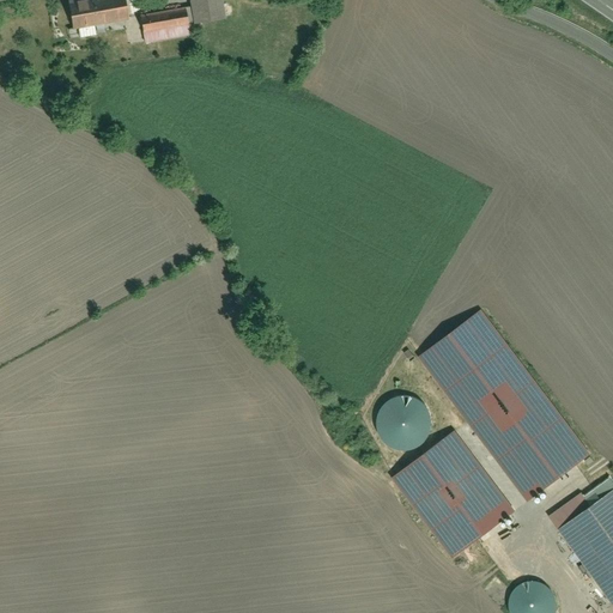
[(125,0),(76,0),(70,1),(74,28),(128,17),(125,0)]
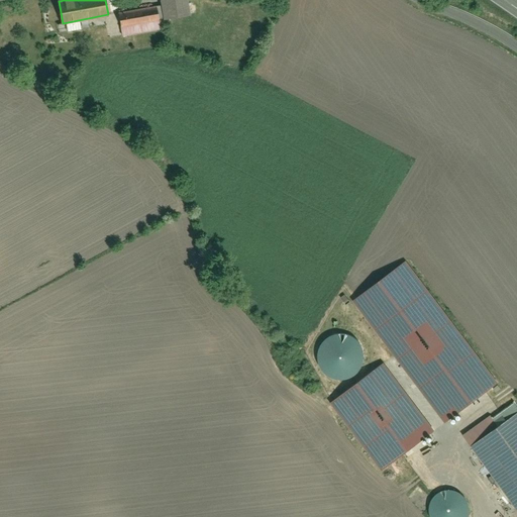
[(184,17),(181,0),(158,0),(162,21),(184,17)]
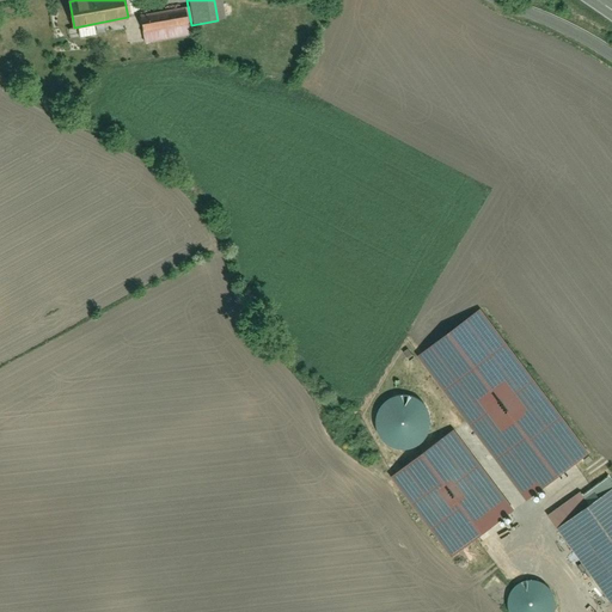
[(189,32),(183,6),(135,17),(140,42),(189,32)]
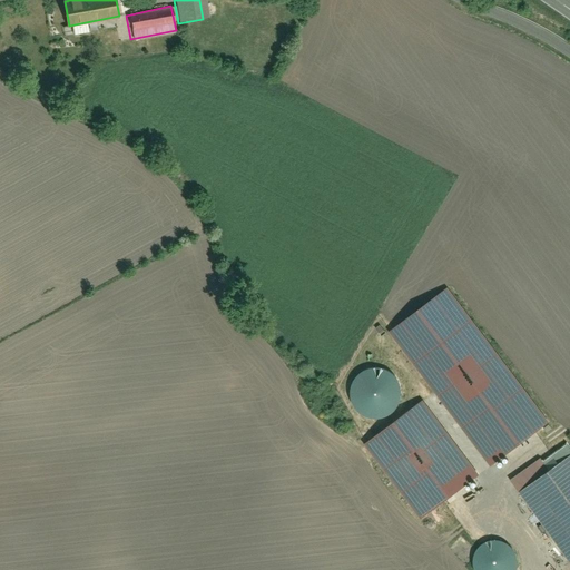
[(449,288),(386,325),(404,355),(414,350),(411,344),(418,340),(414,334),(446,315),(454,327),(467,320),(449,288)]
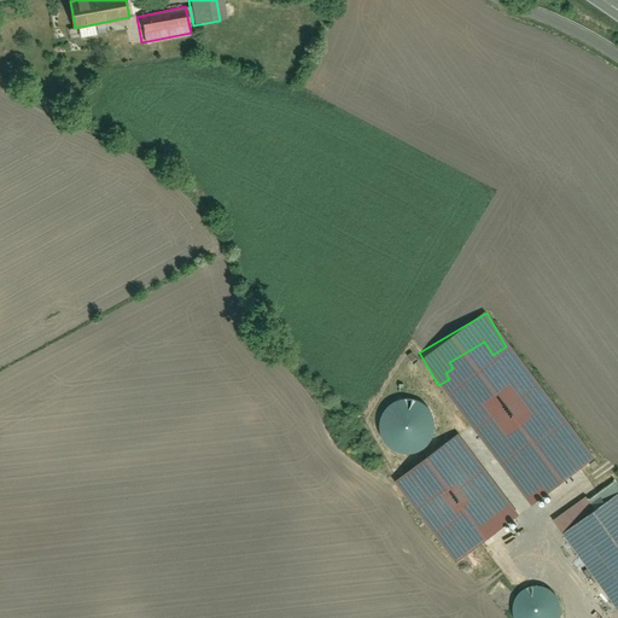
[(390,452),(410,452),(431,441),(431,420),(420,400),(398,400),(378,410),(378,429),(390,452)]
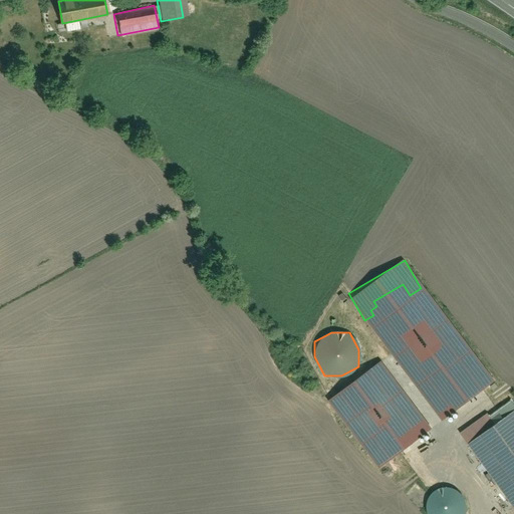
[(513,396),(461,431),(513,512),(513,396)]
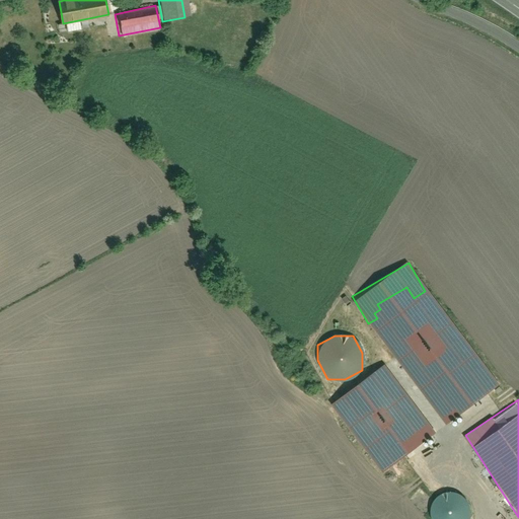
[(434,518),(469,518),(460,490),(428,500),(434,518)]
